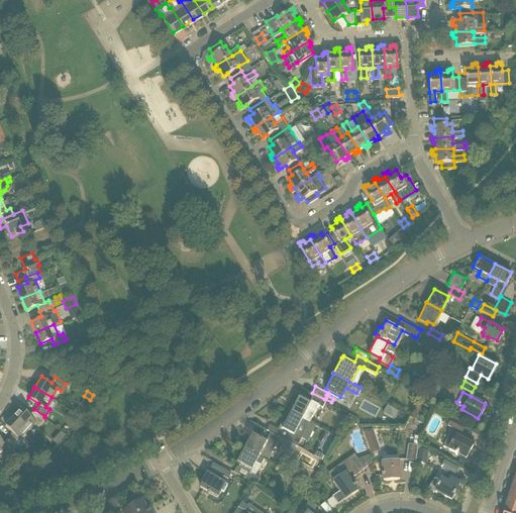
[(311,398),(310,400),(298,394),(290,410),(309,420),(318,402),(322,404),(324,399),(312,393),(309,398),(311,398)]
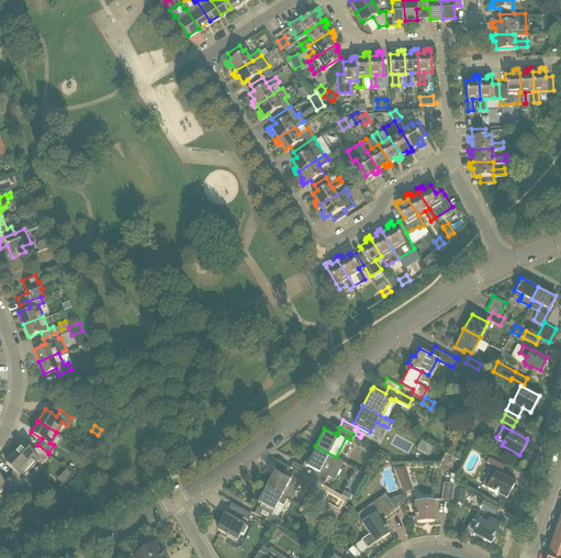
[(33,450),(23,442),(14,452),(30,466),(37,458),(42,461),(48,453),(37,445),(33,450)]
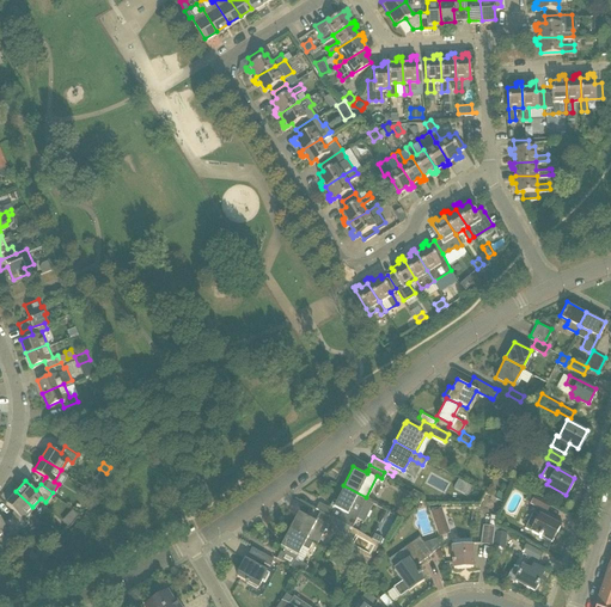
[(465,480),(460,490),(465,492),(470,483),(465,480)]
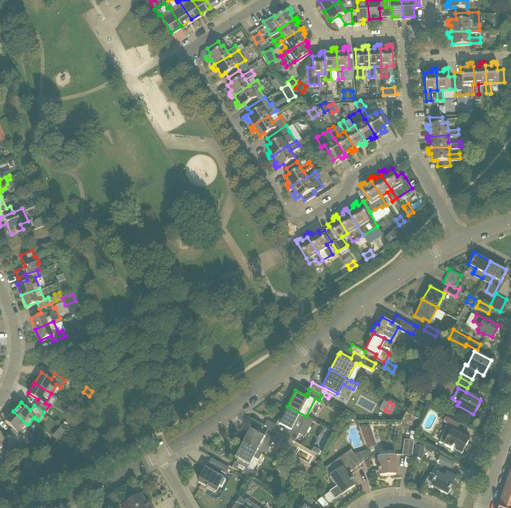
[(266,418),(263,423),(267,426),(278,431),(292,438),(294,439),(306,416),(287,406),(279,422),(279,423),(278,424),(266,418)]
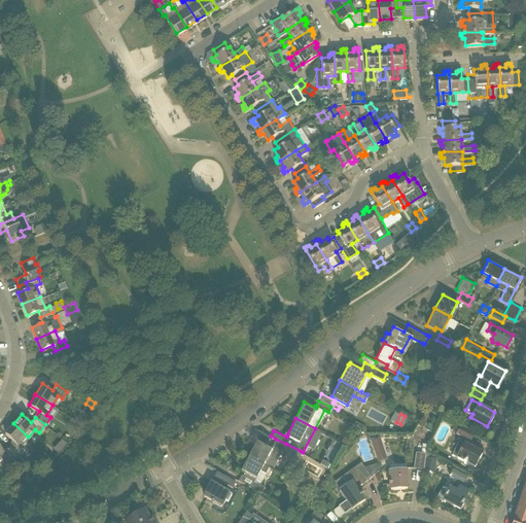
[(73,426),(77,428),(79,429),(82,423),(81,422),(76,420),(73,426)]
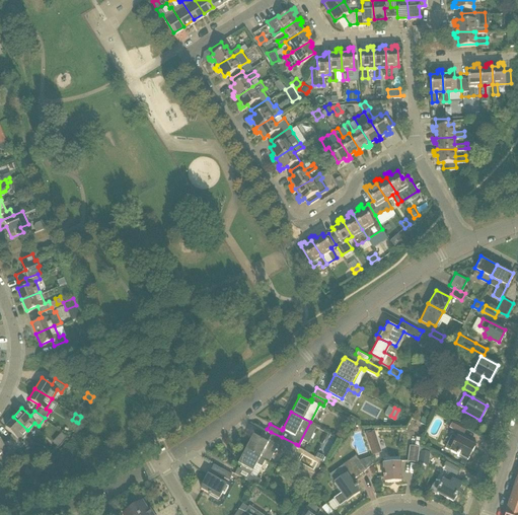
[(13,417),(5,426),(13,434),(8,438),(16,448),(23,441),(20,437),(27,430),(13,417)]
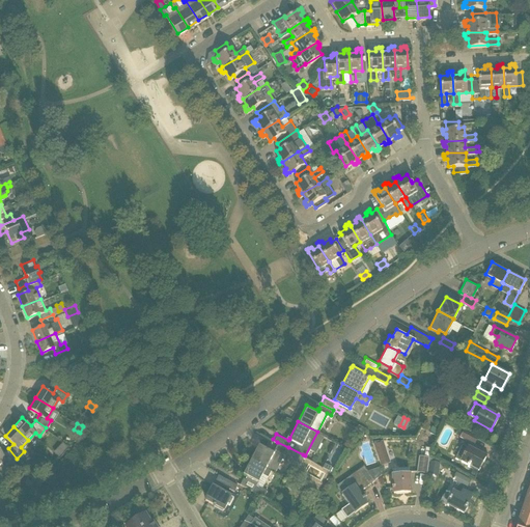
[(463,427),(459,433),(461,434),(461,435),(471,440),(473,442),(477,435),(464,427),(463,427)]
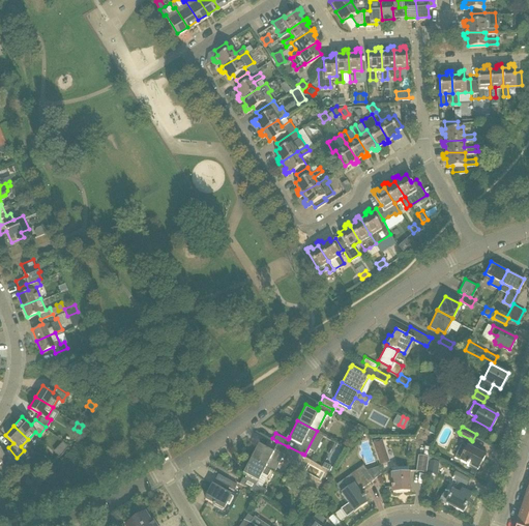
[(388,459),(381,437),(372,440),(379,462),(388,459)]
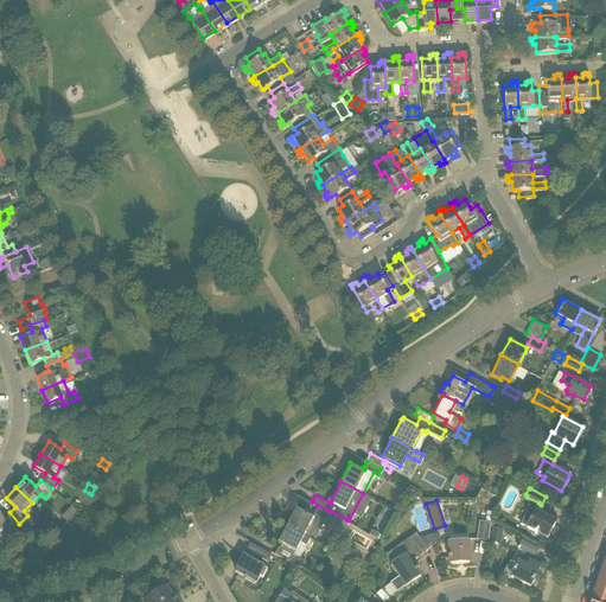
[(71,503),(65,508),(71,513),(76,508),(71,503)]
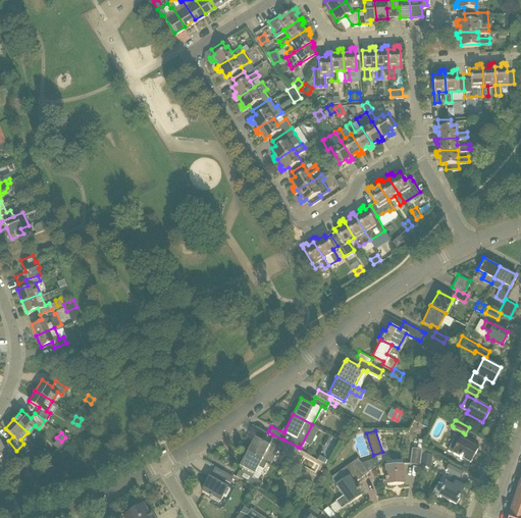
[(254,435),(247,450),(266,460),(270,462),(276,449),(278,450),(283,439),(272,434),(268,443),(254,435)]
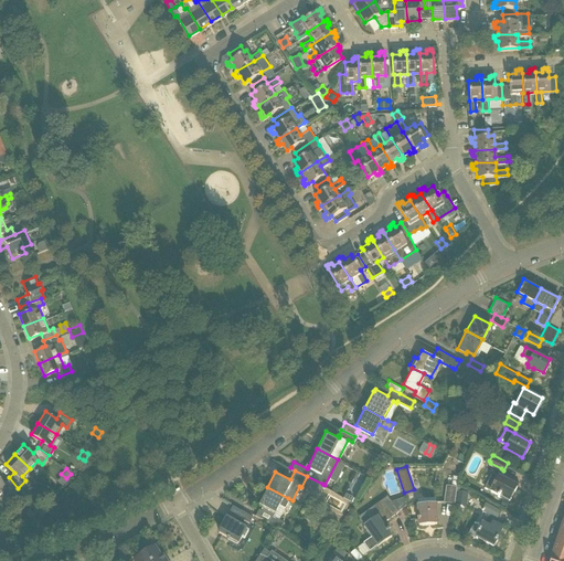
[(509,480),(491,470),(483,486),(497,493),(497,494),(499,495),(500,493),(509,497),(517,484),(515,484),(518,480),(511,477),(509,480)]
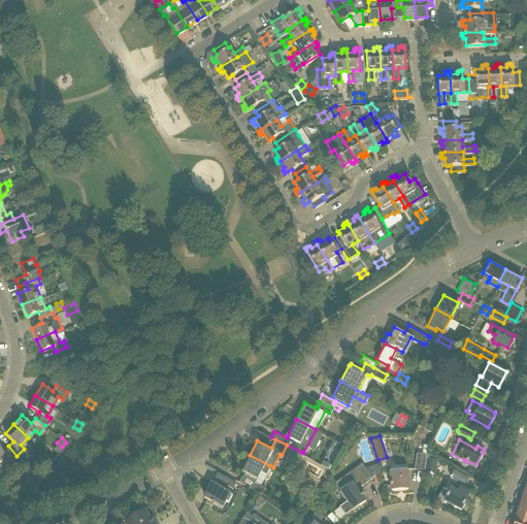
[(417,451),(415,466),(423,467),(427,443),(423,443),(421,452),(417,451)]
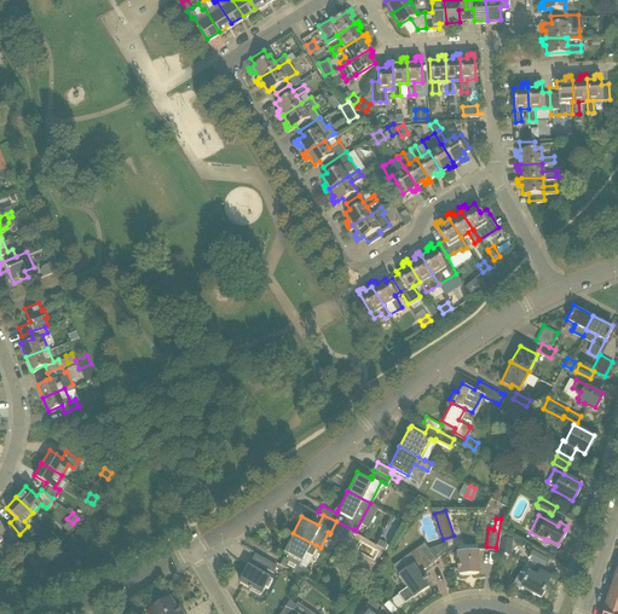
[(0,549),(1,550),(13,543),(12,540),(19,534),(10,522),(9,523),(4,528),(1,525),(0,522),(0,549)]
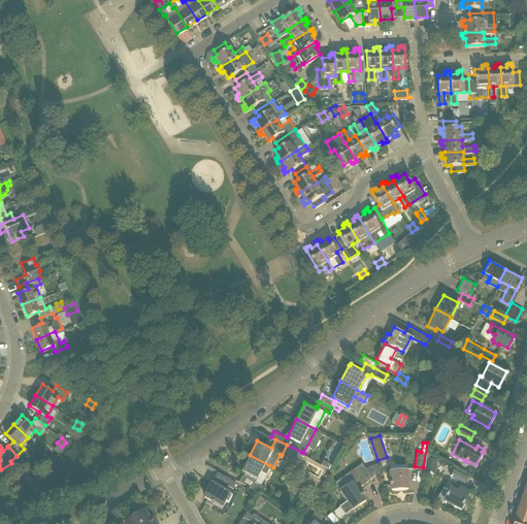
[(264,486),(264,485),(255,481),(261,469),(266,472),(269,465),(249,455),(241,469),(245,471),(244,475),(241,473),(238,480),(261,492),(265,486),(264,486)]
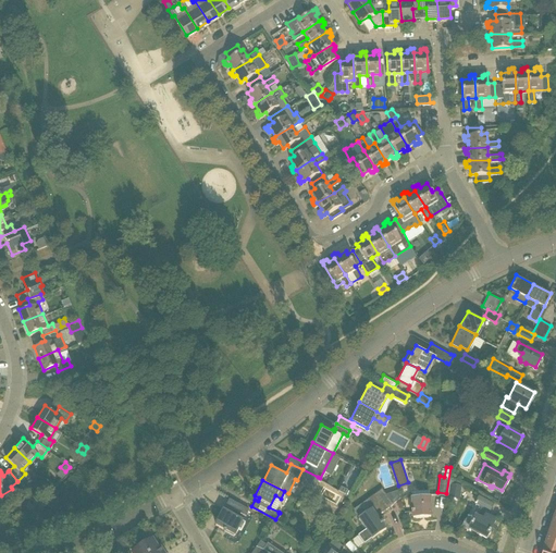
[(451,481),(448,494),(458,495),(460,482),(451,481)]
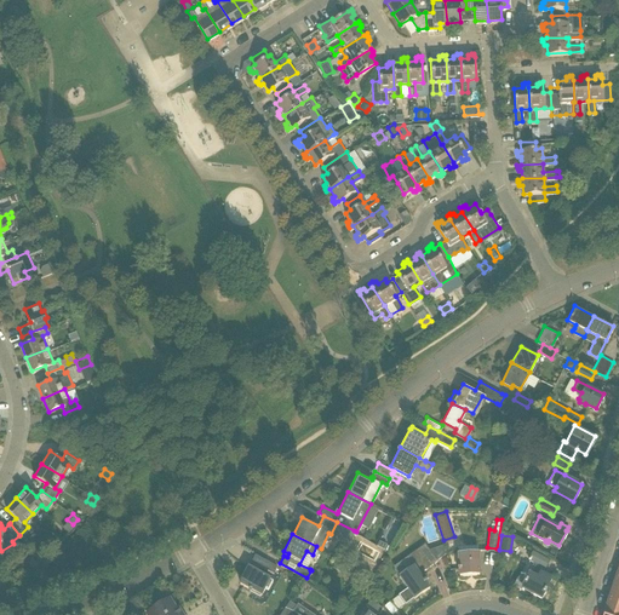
[(397,593),(389,598),(391,599),(399,607),(405,602),(405,603),(429,586),(424,580),(427,579),(424,576),(423,578),(417,570),(422,567),(423,569),(437,559),(436,558),(446,552),(442,544),(429,547),(424,541),(411,551),(417,561),(400,574),(397,574),(406,586),(397,593)]
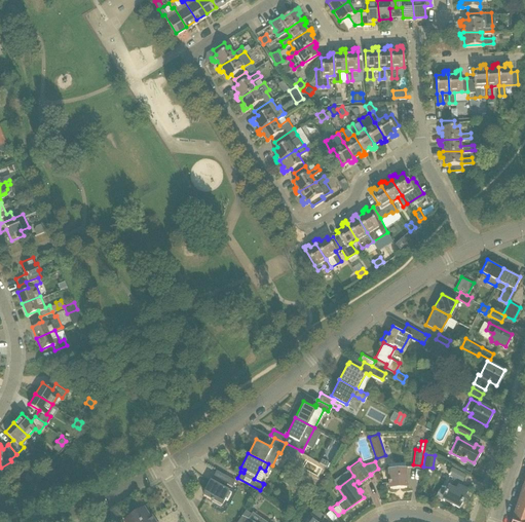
[(388,481),(387,481),(387,483),(388,483),(389,486),(406,485),(405,464),(397,465),(397,468),(388,469),(388,481)]
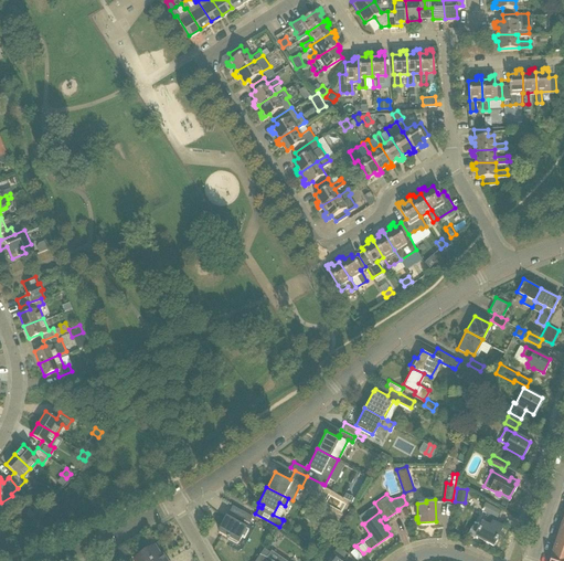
[(488,511),(479,527),(477,529),(478,530),(475,535),(492,543),(502,526),(492,520),(496,515),(496,516),(500,508),(485,500),(481,508),(488,511)]
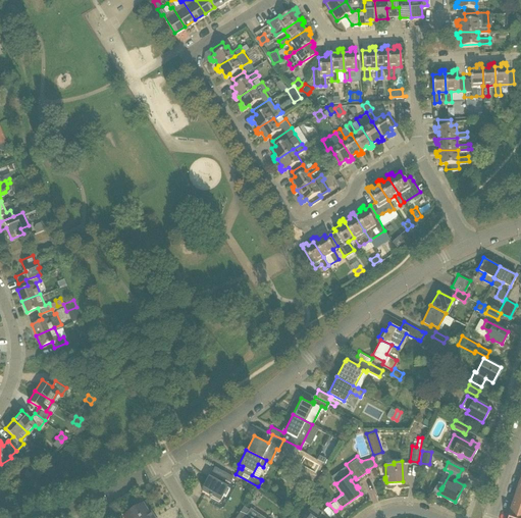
[(219,499),(222,493),(225,494),(228,486),(226,485),(214,479),(217,474),(229,480),(232,474),(214,465),(209,476),(208,476),(201,489),(209,494),(209,495),(211,496),(211,495),(219,499)]
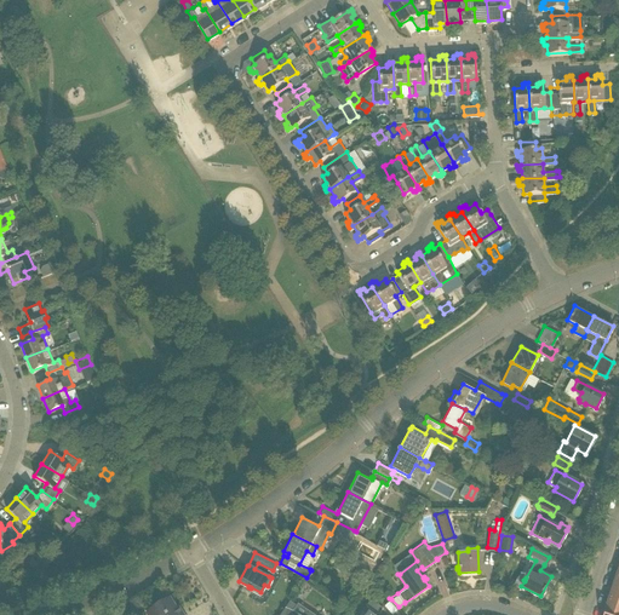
[(343,570),(347,563),(337,558),(333,565),(343,570)]
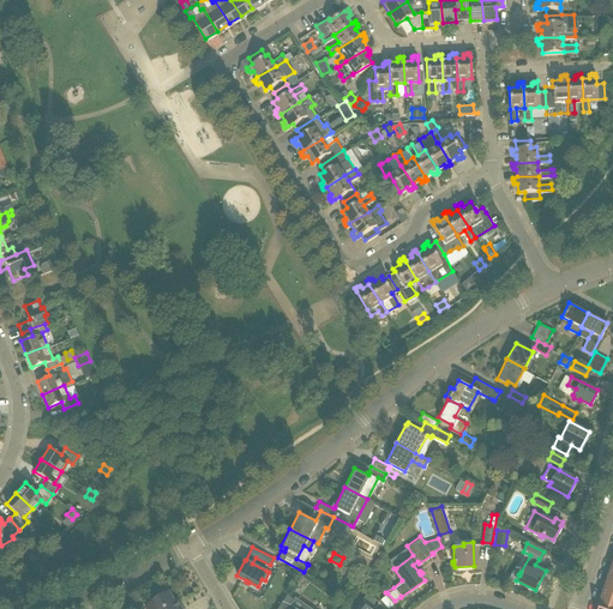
[(368,576),(364,583),(370,586),(374,579),(368,576)]
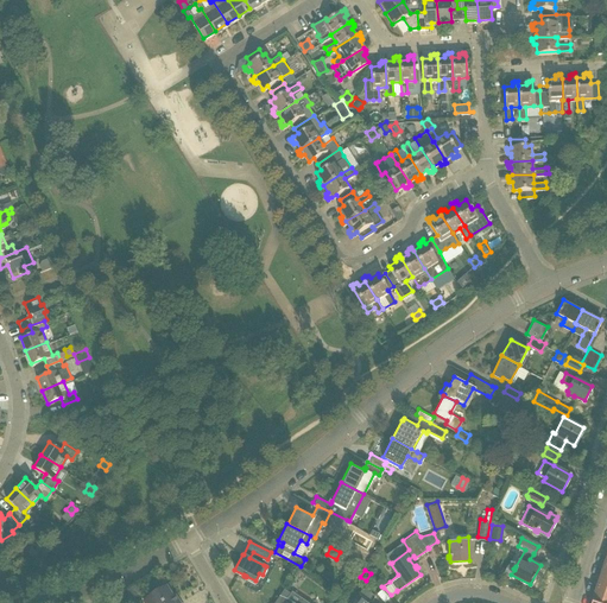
[(606,577),(600,576),(596,588),(606,590),(606,577)]
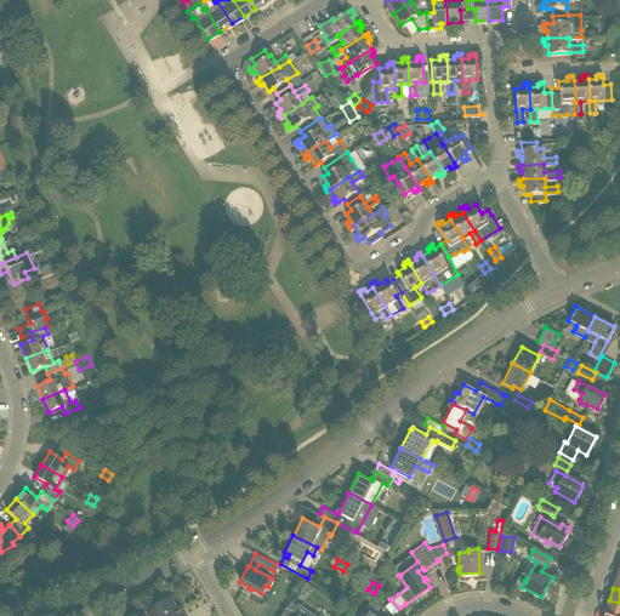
[(148,615),(183,615),(178,606),(176,608),(169,597),(159,603),(157,602),(152,604),(153,608),(146,611),(148,615)]
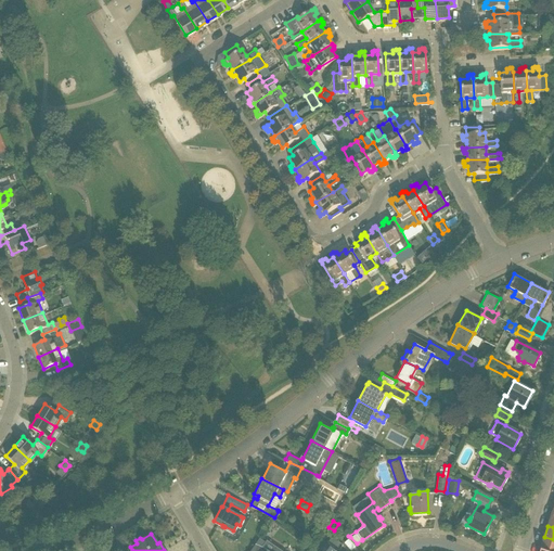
[(334,550),(336,547),(338,548),(342,542),(331,535),(327,540),(332,543),(326,550),(334,550)]
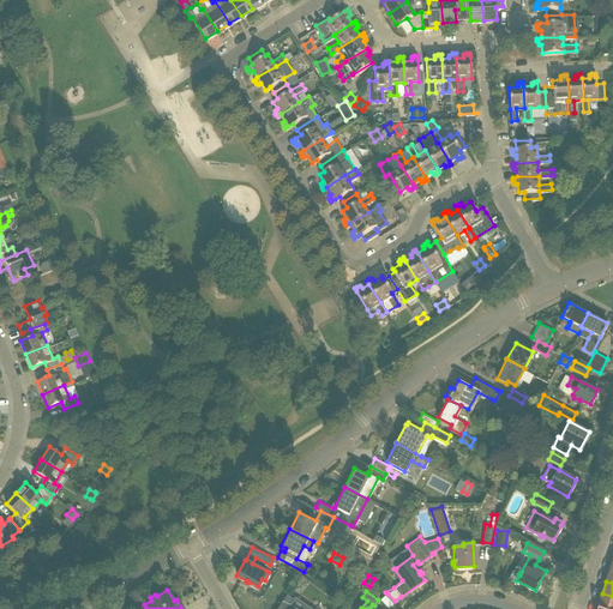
[(289,602),(293,598),(287,594),(274,608),(313,608),(304,602),(299,608),(289,602)]
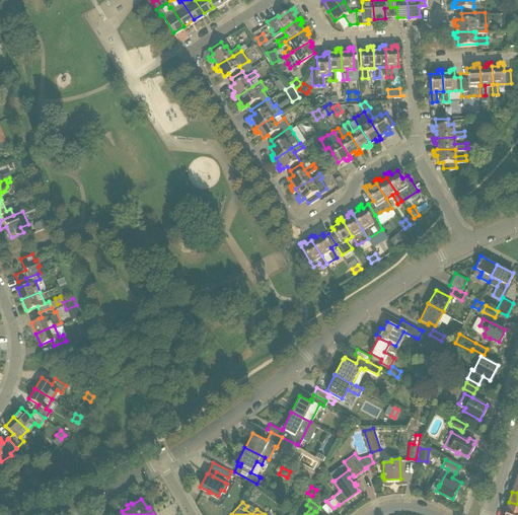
[(517,514),(517,504),(509,502),(506,511),(517,514)]
